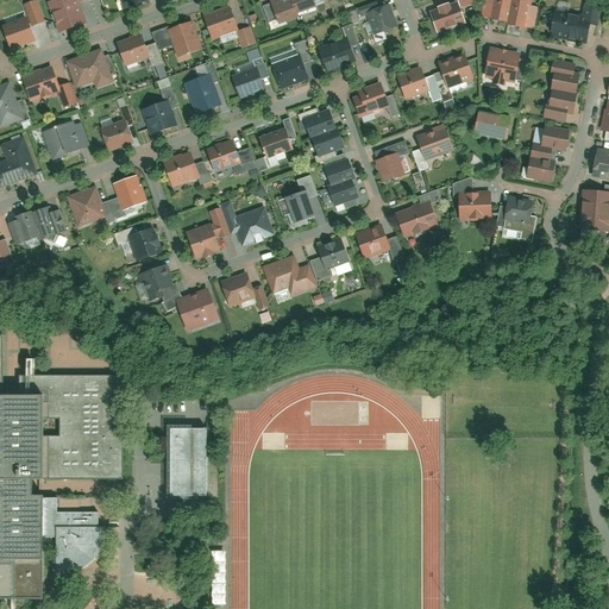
[(29,17),(2,26),(11,50),(35,42),(30,29),(44,23),(36,0),(35,0),(24,4),(29,17)]
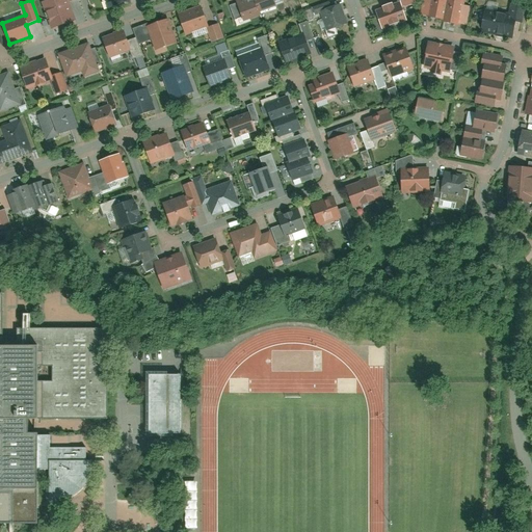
[(52,0),(42,4),(51,30),(76,21),(69,3),(76,0),(52,0)]
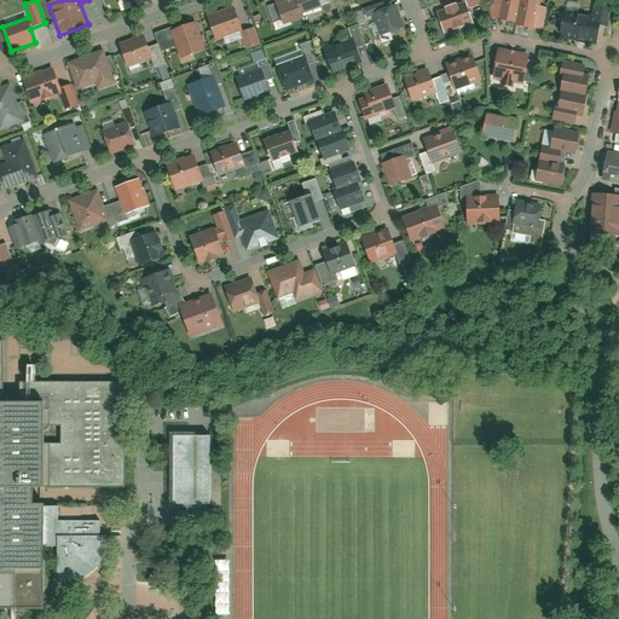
[(273,0),(284,25),(304,18),(301,13),(320,5),(318,0),(273,0)]
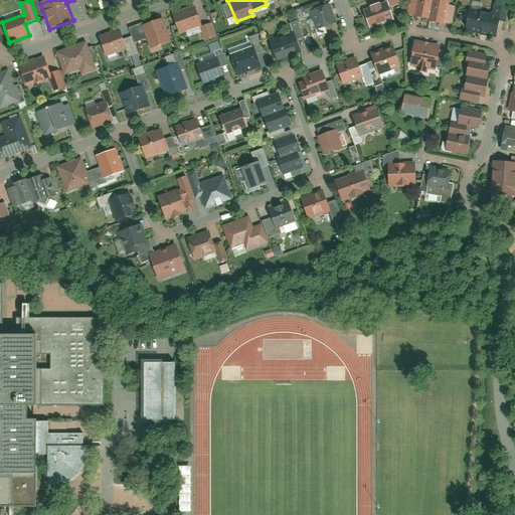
[(386,0),(387,2),(364,10),(370,28),(393,20),(390,9),(404,4),(402,0),(386,0)]
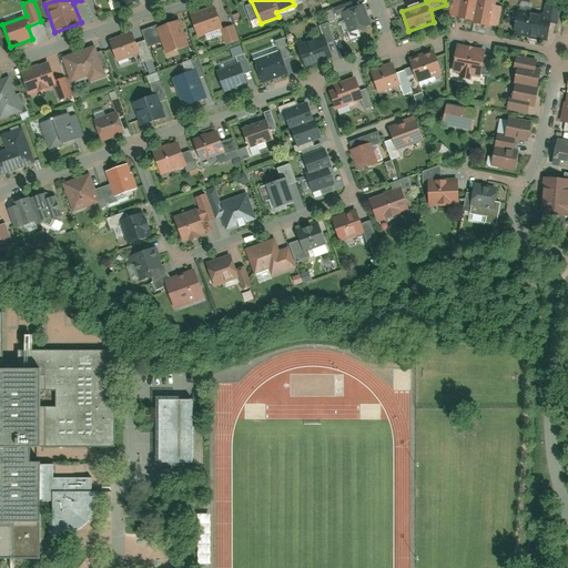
[(456,0),(453,17),(472,22),(477,0),(456,0)]
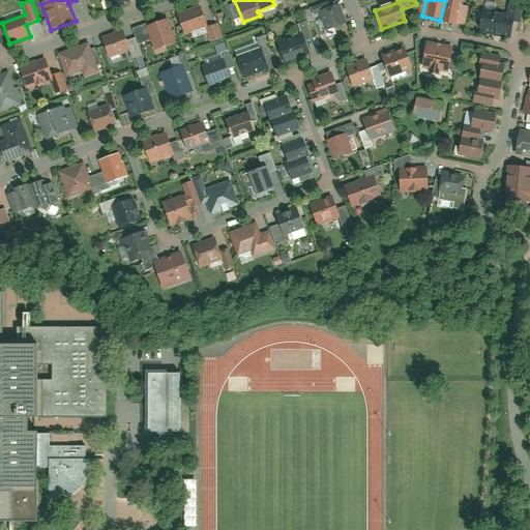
[(460,0),(445,0),(440,21),(459,25),(465,1),(460,0)]
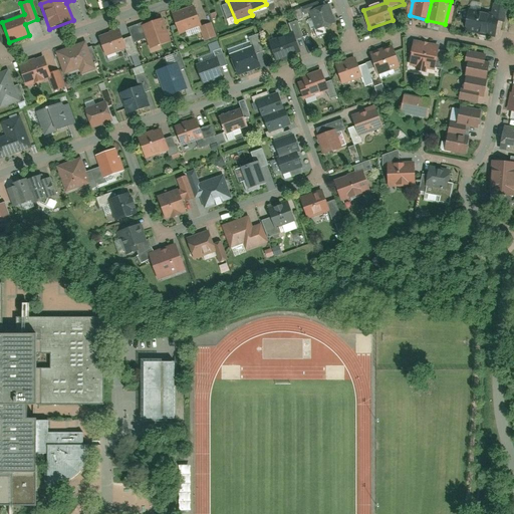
[(304,15),(309,13),(315,30),(331,25),(324,6),(319,8),(317,3),(301,8),(304,15)]
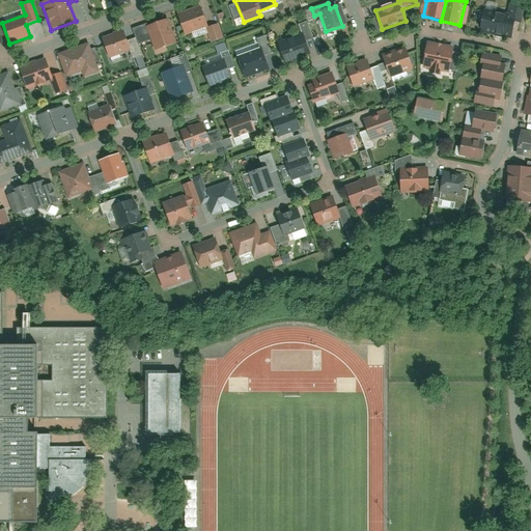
[(202,7),(178,17),(185,34),(205,27),(212,44),(223,39),(217,23),(208,26),(202,7)]
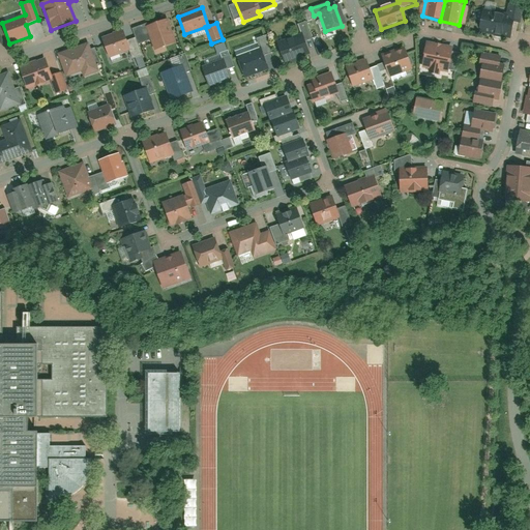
[(483,9),(479,32),(508,38),(513,16),(483,9)]
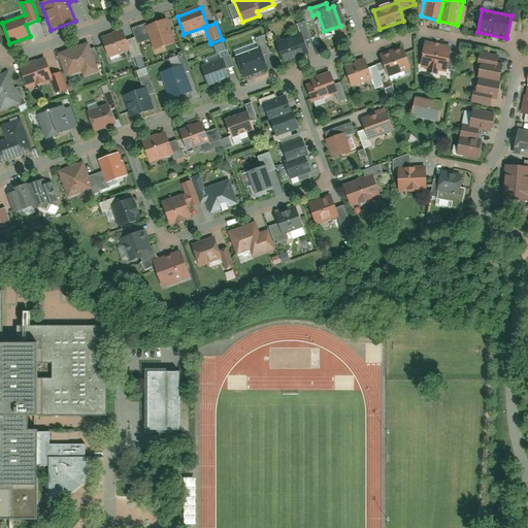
[(166,21),(146,28),(154,51),(174,43),(166,21)]
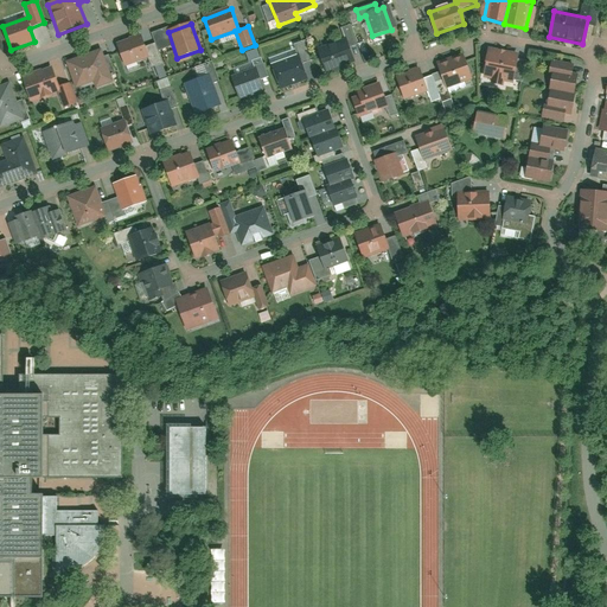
[(141,36),(119,44),(126,65),(149,58),(141,36)]
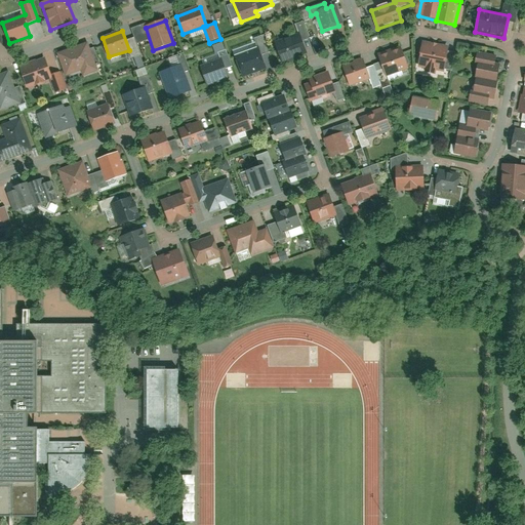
[(299,34),(275,42),(282,62),(306,52),(299,34)]
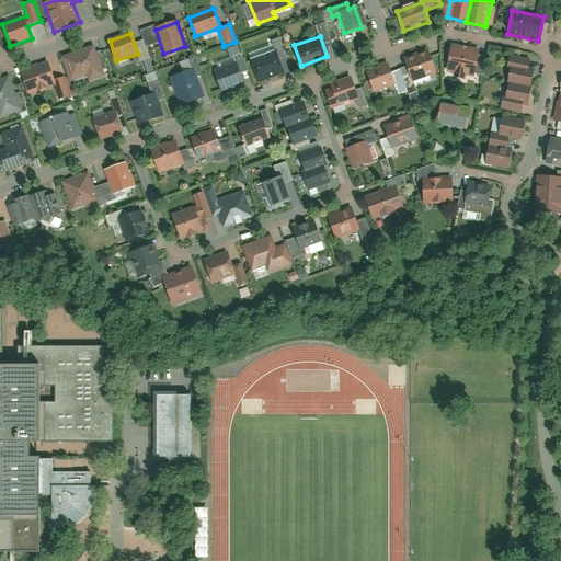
[(93,46),(63,58),(71,80),(88,73),(90,81),(104,75),(93,46)]
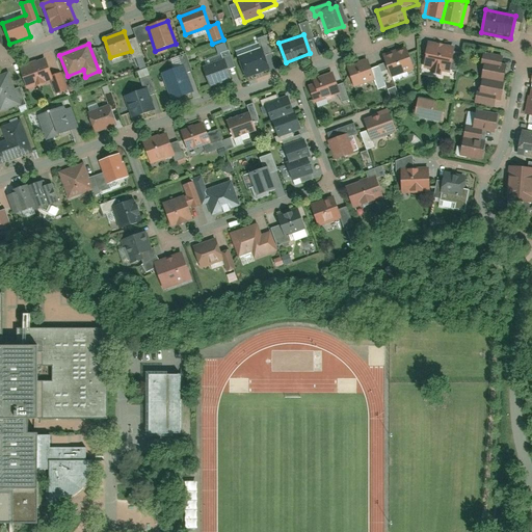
[(449,74),(454,48),(427,44),(423,70),(449,74)]
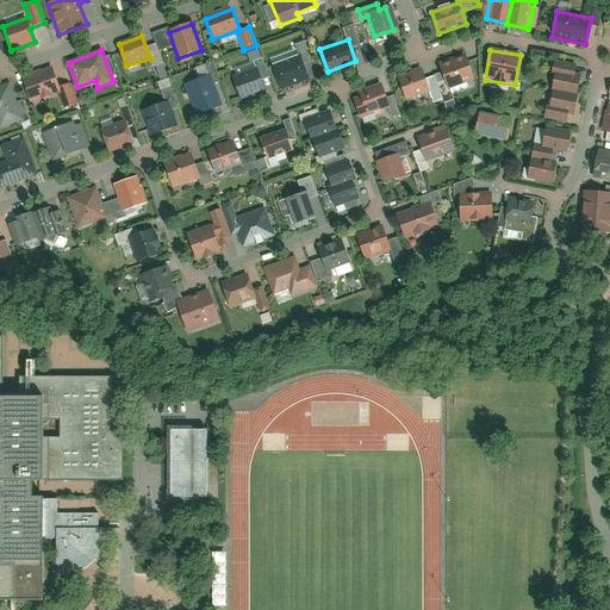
[(441,63),(450,89),(473,81),(464,55),(441,63)]
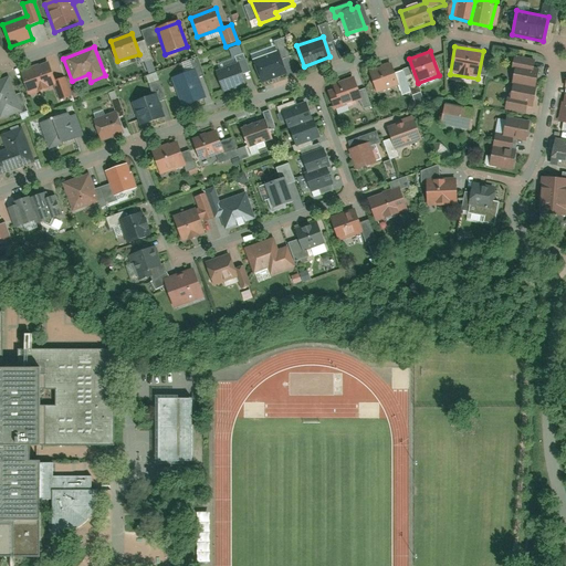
[(279,52),(253,62),(262,83),(287,73),(279,52)]
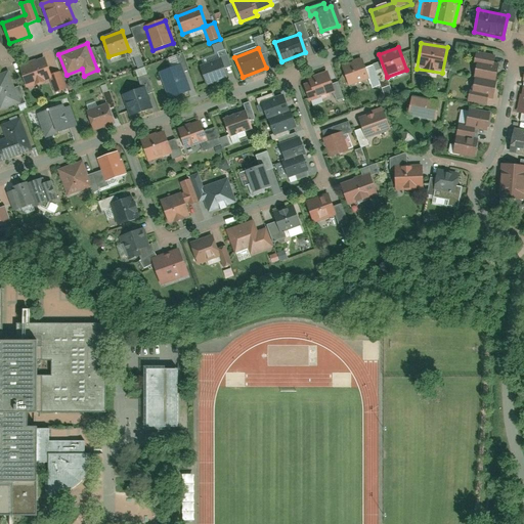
[(220,59),(200,67),(208,87),(228,79),(224,69),(229,67),(223,49),(217,51),(220,59)]
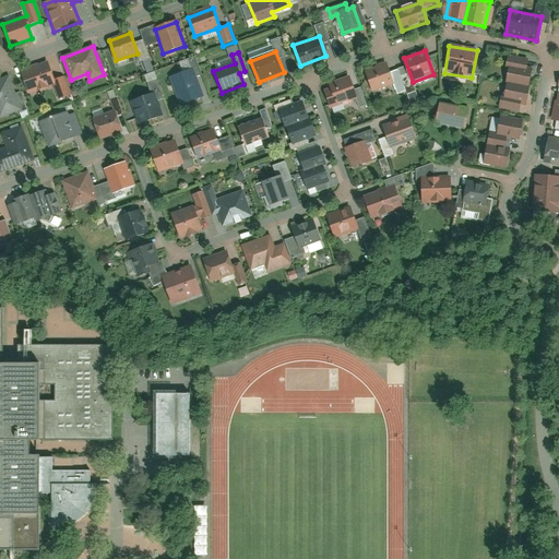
[(500,98),(499,109),(521,113),(522,104),(527,104),(532,72),(526,71),(528,59),(506,57),(504,70),(509,70),(506,98),(500,98)]
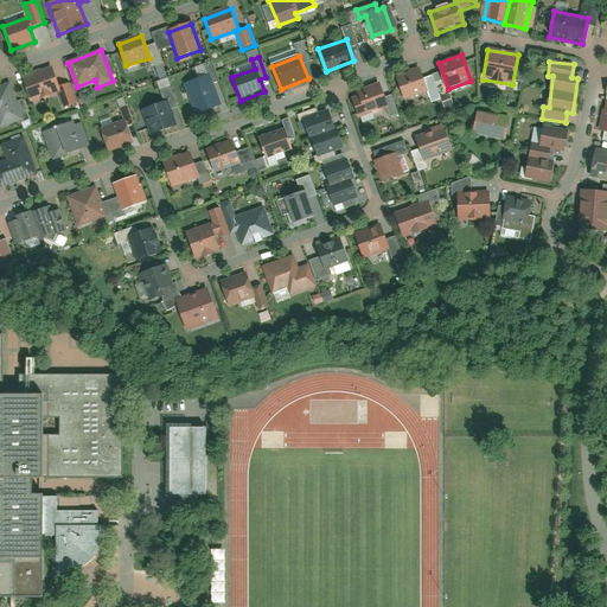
[(51,68),(25,77),(34,101),(58,91),(64,108),(76,103),(68,81),(58,84),(51,68)]
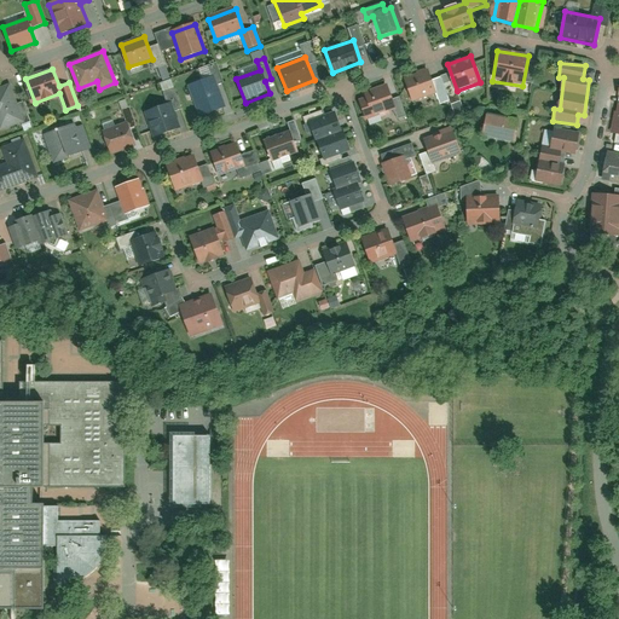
[(406,76),(414,100),(437,93),(429,69),(406,76)]
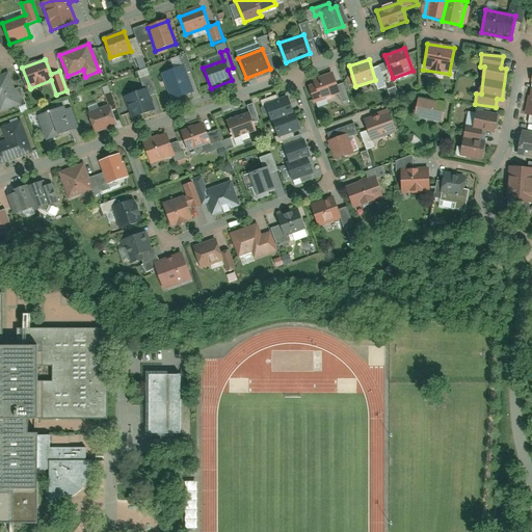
[(184,65),(161,74),(171,102),(193,94),(184,65)]
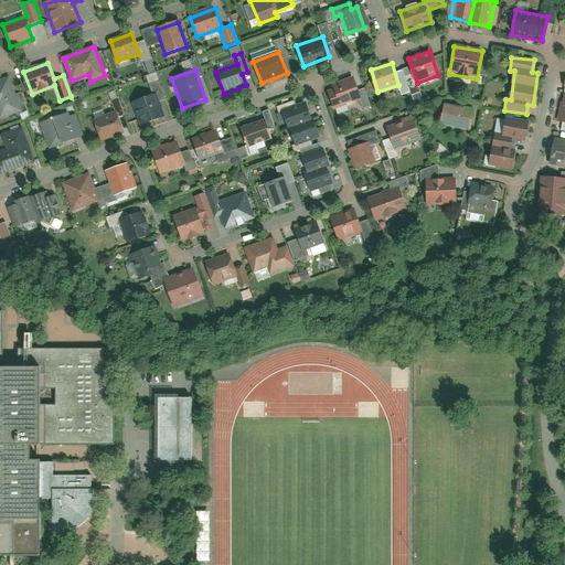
[(9,77),(0,81),(0,117),(1,119),(27,110),(19,89),(14,92),(9,77)]
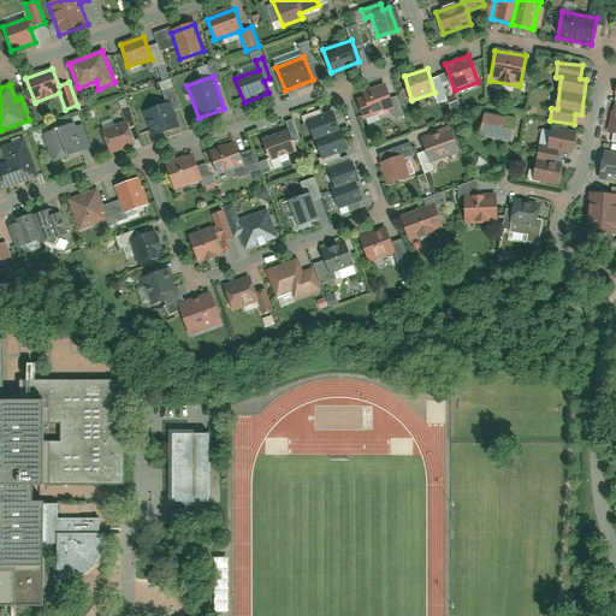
[(388,87),(357,99),(367,122),(397,111),(388,87)]
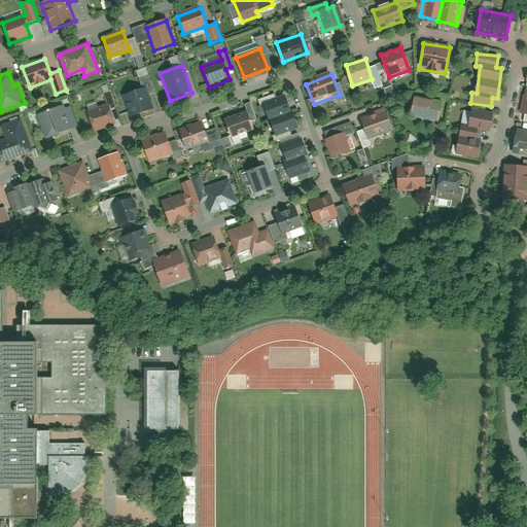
[(145,88),(123,97),(131,118),(153,109),(145,88)]
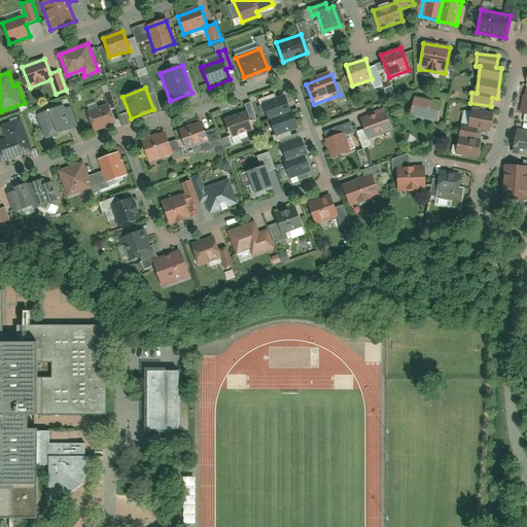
[(297,130),(284,96),(276,99),(275,93),(260,99),(276,137),(297,130)]
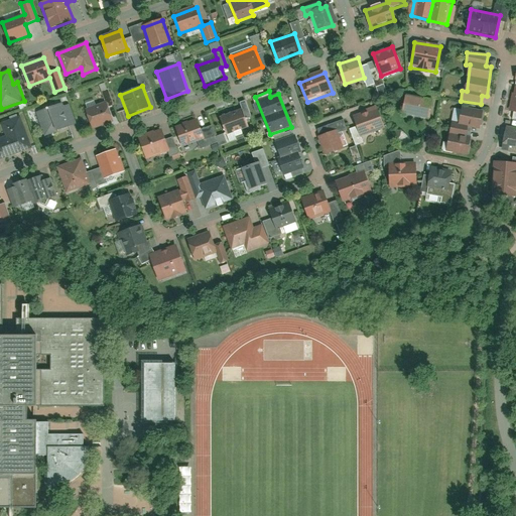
[(407,96),(403,114),(428,119),(432,101),(407,96)]
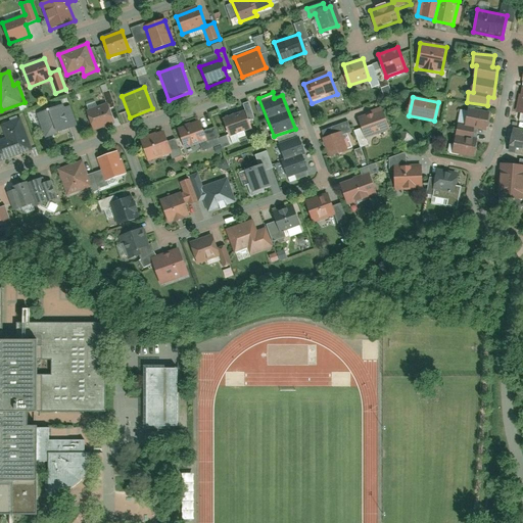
[(107,103),(87,111),(95,132),(115,124),(107,103)]
